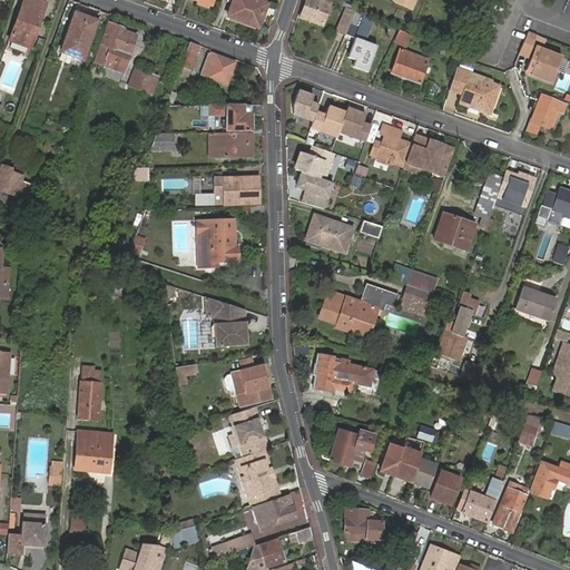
[(40,0),(25,0),(11,40),(32,47),(48,2),(40,0)]
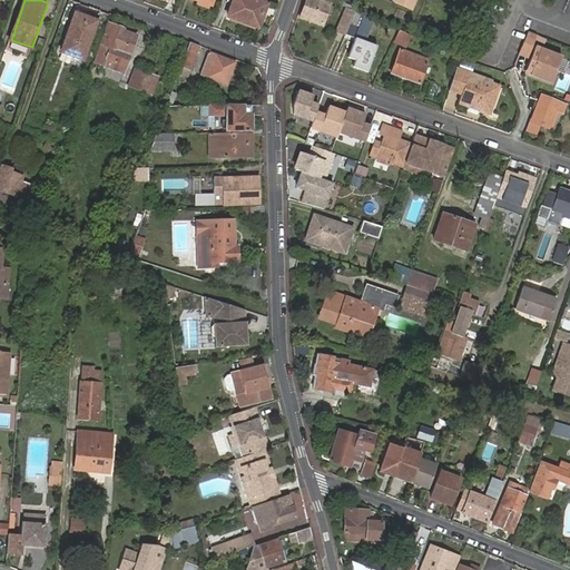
[(235,0),(229,16),(259,27),(268,3),(259,0),(235,0)]
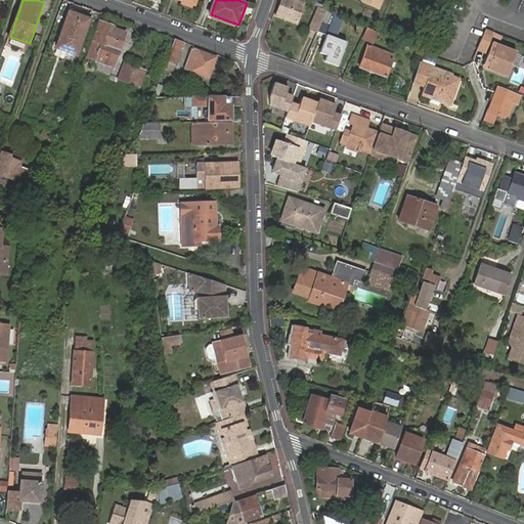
[(299,0),(282,0),(277,15),(297,24),(303,7),(305,2),(299,0)]
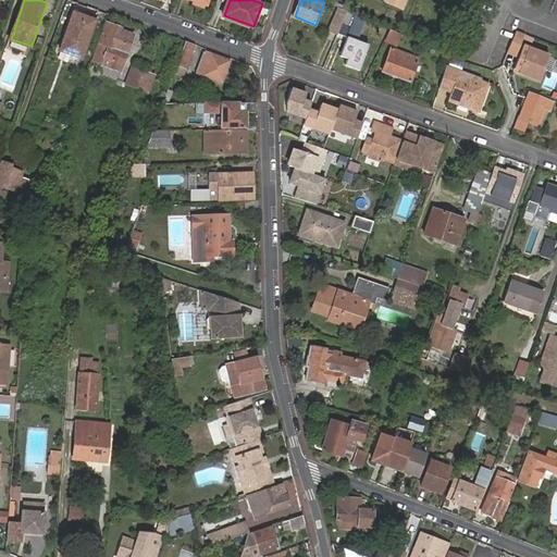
[(330,29),(338,33),(343,24),(349,10),(339,5),(330,29)]
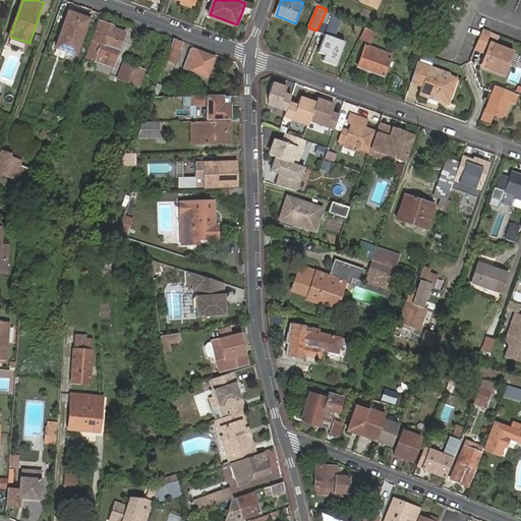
[(347,18),(333,12),(327,9),(321,22),(329,25),(342,31),(347,18)]
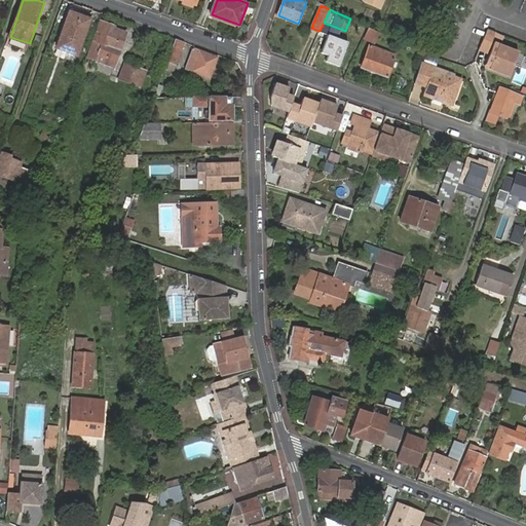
[(70,11),(58,46),(77,53),(90,19),(70,11)]
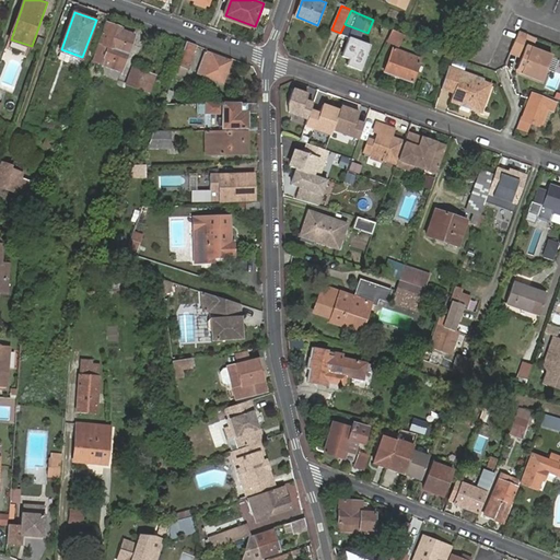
[(107,23),(101,43),(97,54),(94,62),(123,73),(136,34),(124,30),(124,27),(113,24),(112,24),(107,23)]
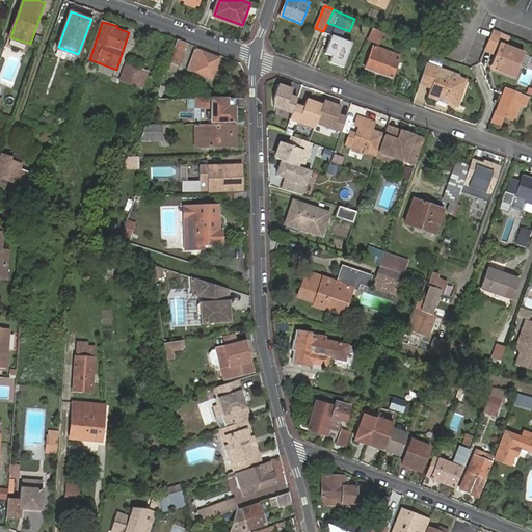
[(374,29),(370,38),(384,46),(389,36),(374,29)]
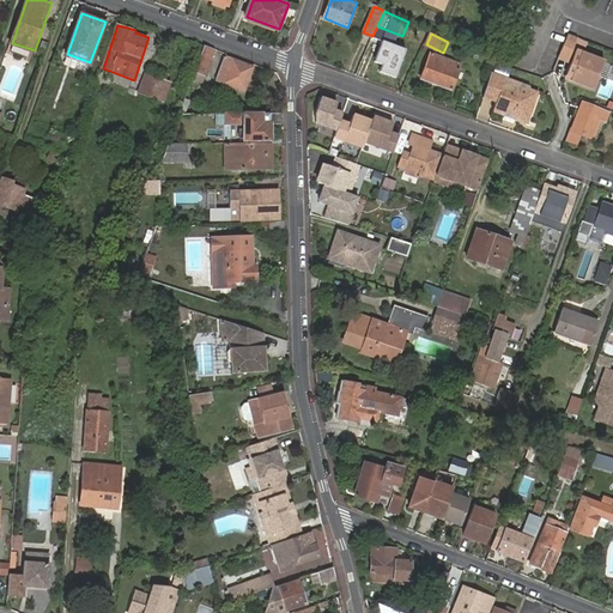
[(569,64),(578,38),(571,36),(559,59),(569,64)]
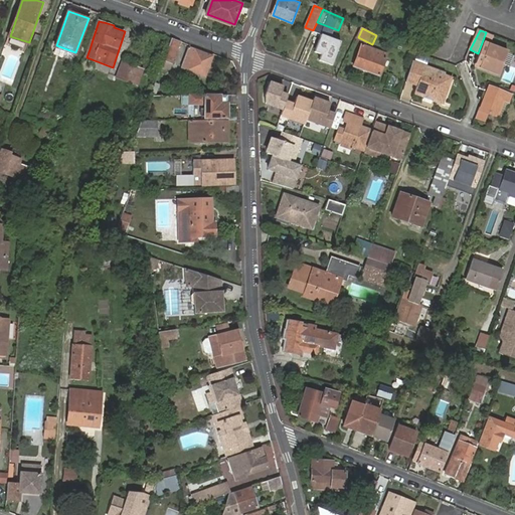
[(322,33),(316,51),(335,58),(338,50),(341,42),(341,40),(322,33)]
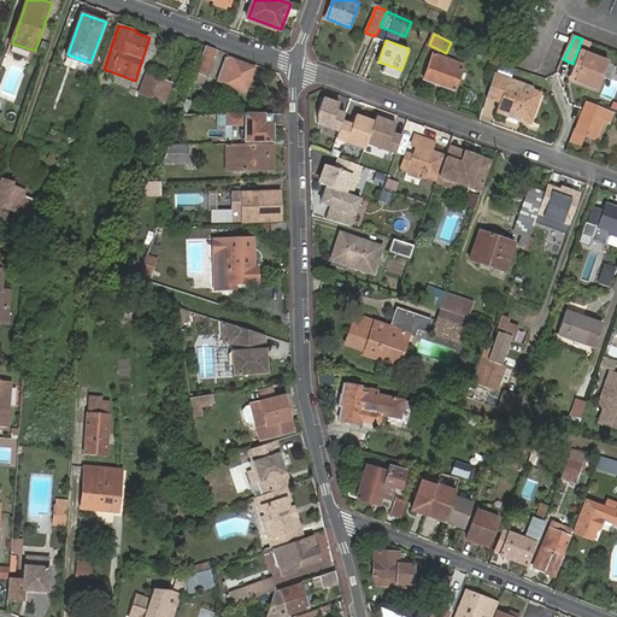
[(217,50),(206,45),(197,71),(207,76),(217,50)]
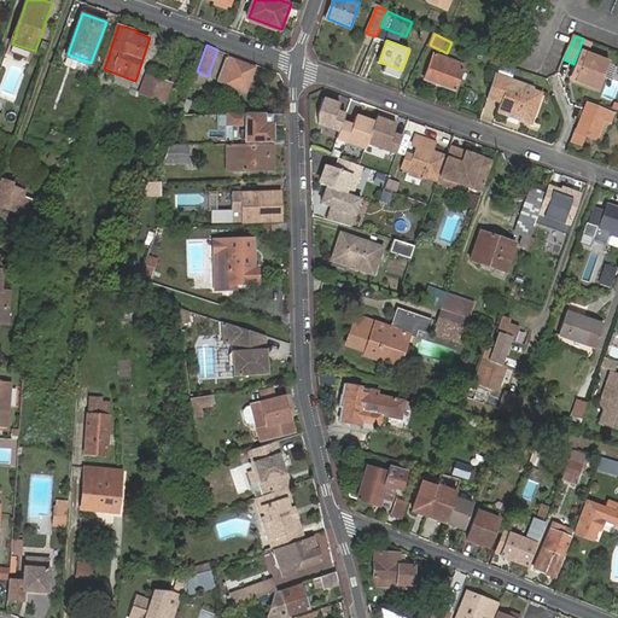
[(413,63),(417,53),(409,51),(406,60),(413,63)]
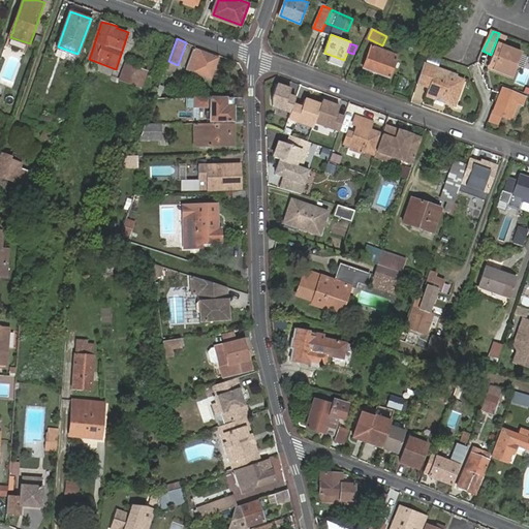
[(495,66),(494,70),(512,76),(523,52),(499,43),(490,65),(495,66)]
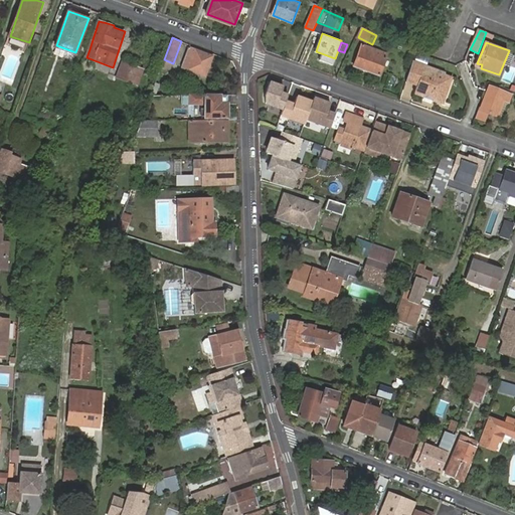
[(363,43),(354,65),(380,74),(388,52),(363,43)]
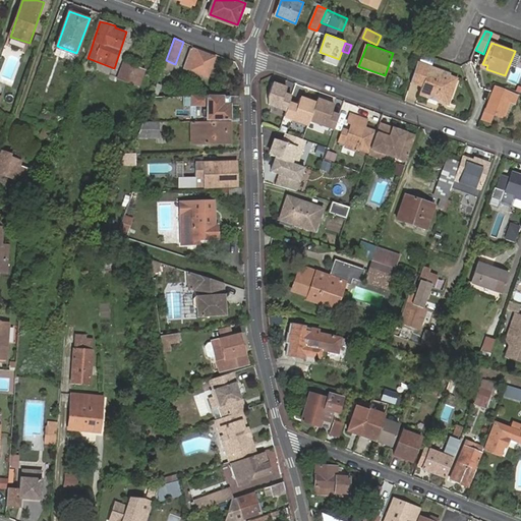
[(191,48),(184,67),(208,76),(215,56),(191,48)]
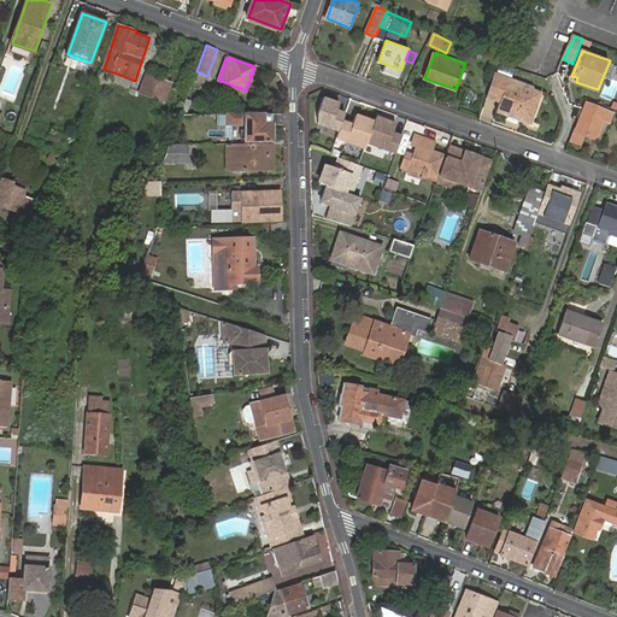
[(501,98),(500,101),(497,111),(510,116),(512,111),(517,113),(516,118),(532,124),(541,98),(532,94),(510,84),(512,78),(498,72),(489,93),(501,98)]
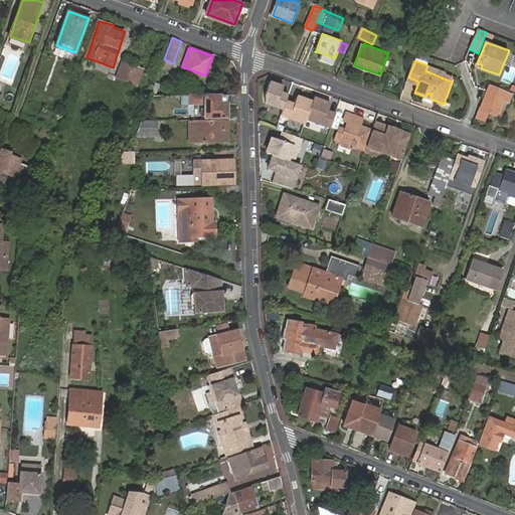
[(124,62),(118,76),(138,83),(143,69),(124,62)]
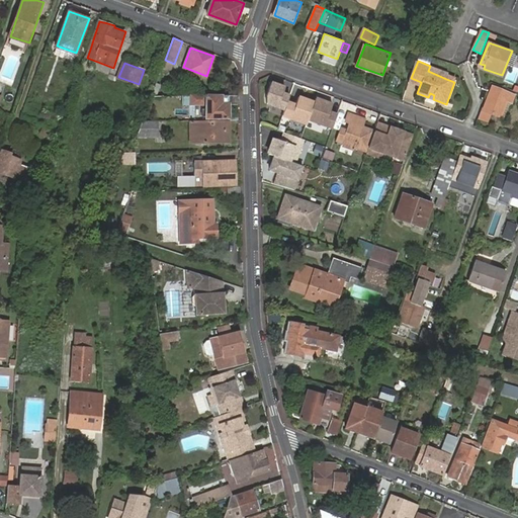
[(449,73),(446,79),(454,82),(456,76),(449,73)]
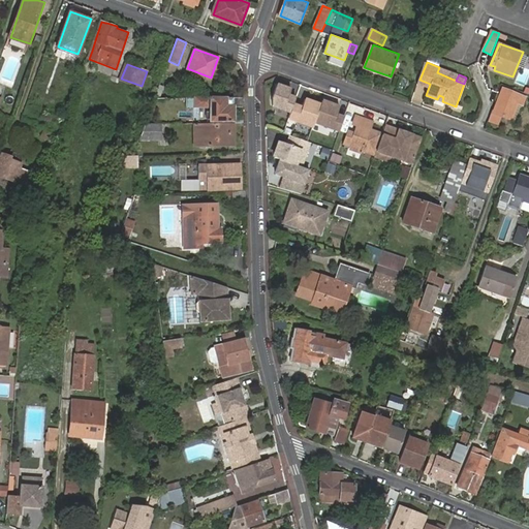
[(293,103),(297,97),(289,95),(291,89),(278,84),(273,97),(273,105),(291,112),(293,103)]
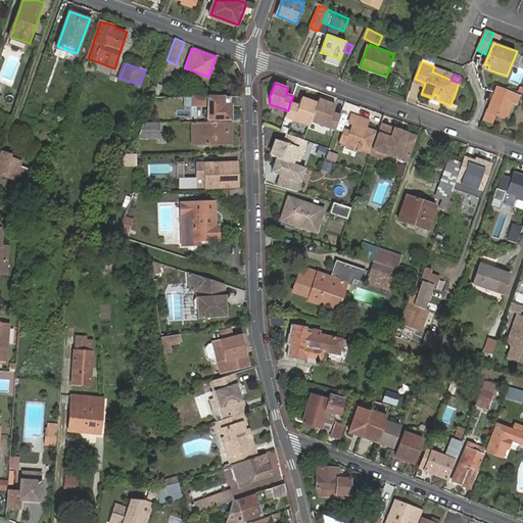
[(498,86),(486,119),(494,122),(497,114),(506,117),(512,101),(517,103),(521,95),(498,86)]
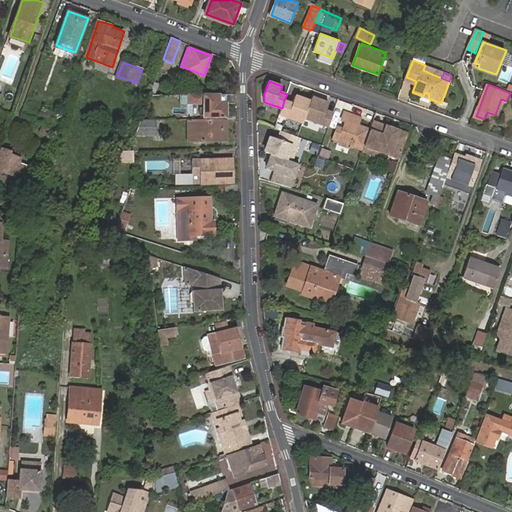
[(200,103),(200,93),(181,93),(181,103),(200,103)]
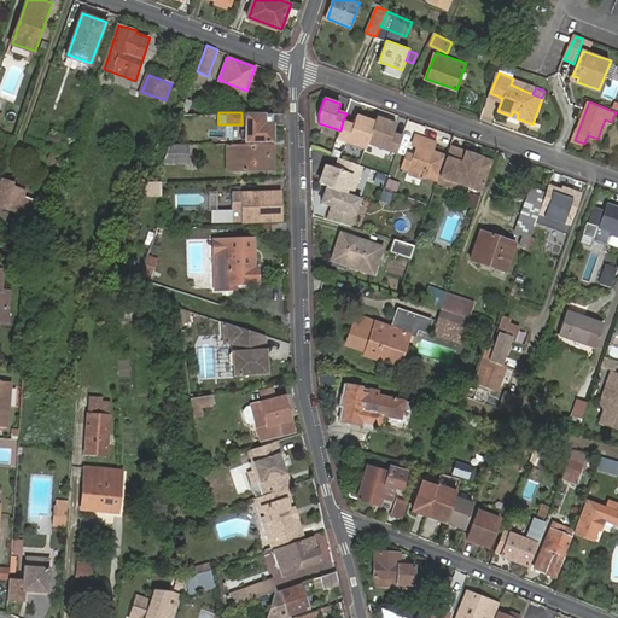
[(266,114),(266,112),(242,112),(242,124),(242,139),(248,139),(248,140),(274,140),(274,124),(286,123),(285,114),(266,114)]
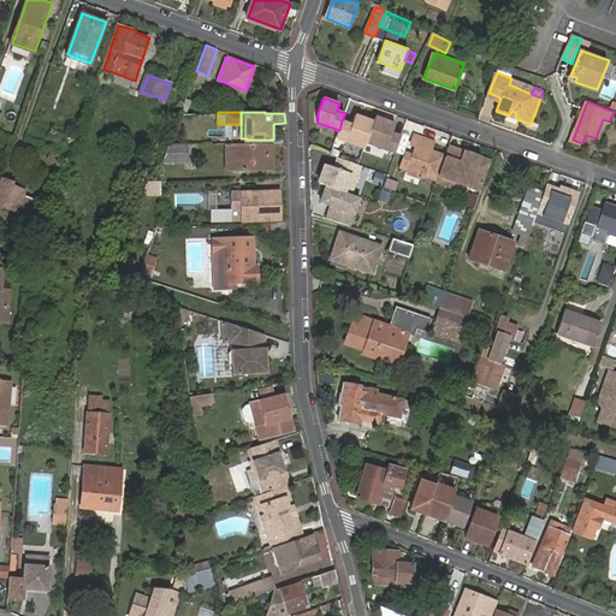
[(353,124),(342,120),(339,130),(337,137),(365,147),(367,142),(374,120),(356,114),(353,124)]
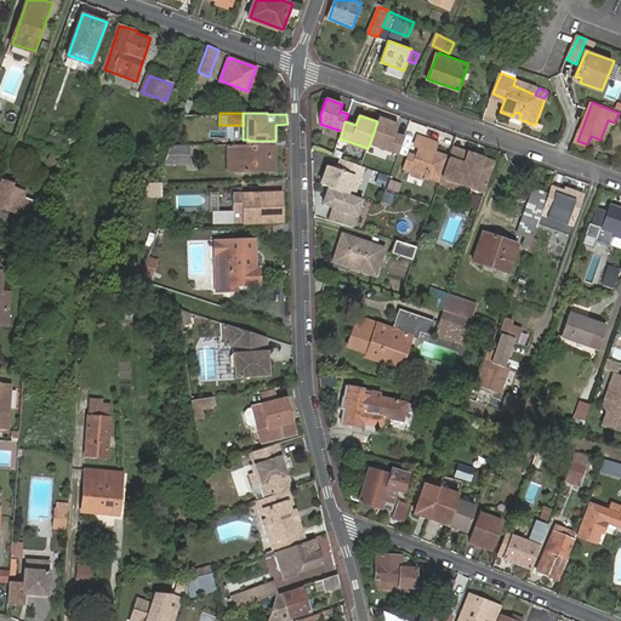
[(370,143),(398,153),(404,137),(396,134),(398,124),(379,117),(377,121),(370,143)]
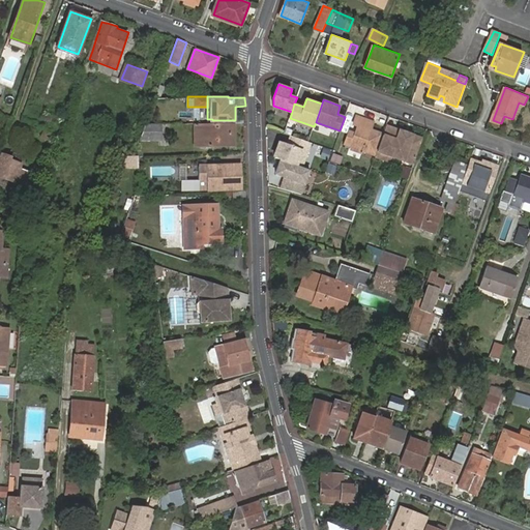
[(374,119),(376,114),(361,109),(359,114),(374,119)]
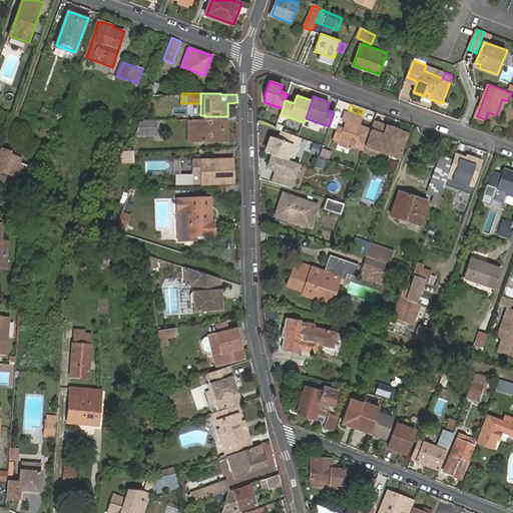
[(365,148),(370,133),(371,129),(360,124),(362,117),(346,111),(344,118),(348,120),(345,128),(344,131),(338,128),(335,138),(341,140),(351,144),(365,148)]
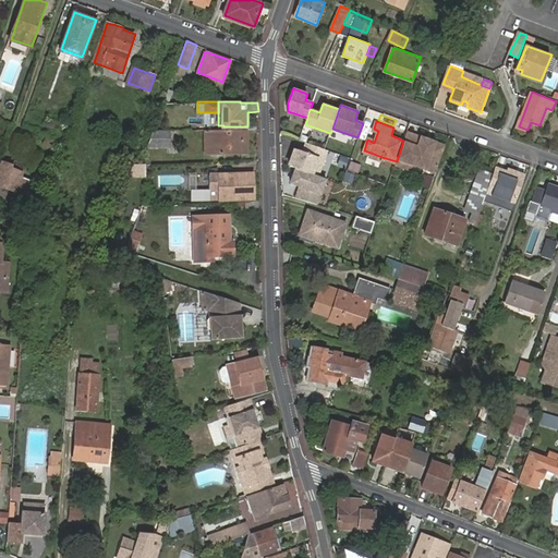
[(249,142),(247,129),(206,130),(207,154),(244,153),(244,143),(249,142)]
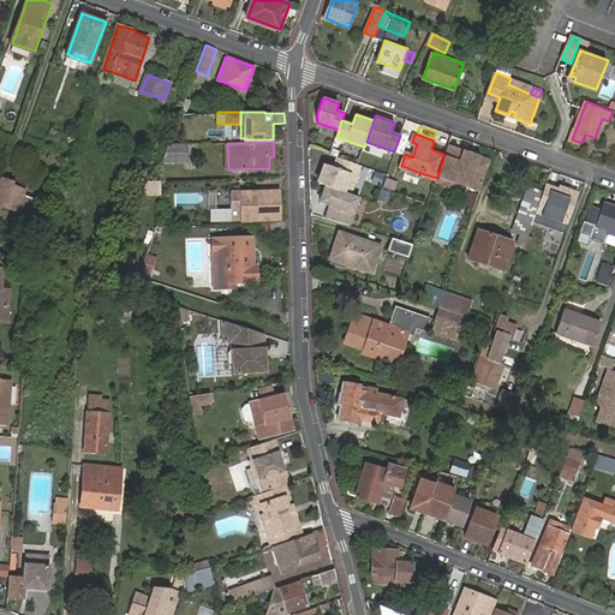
[(187,143),(171,143),(165,161),(187,161),(187,143)]
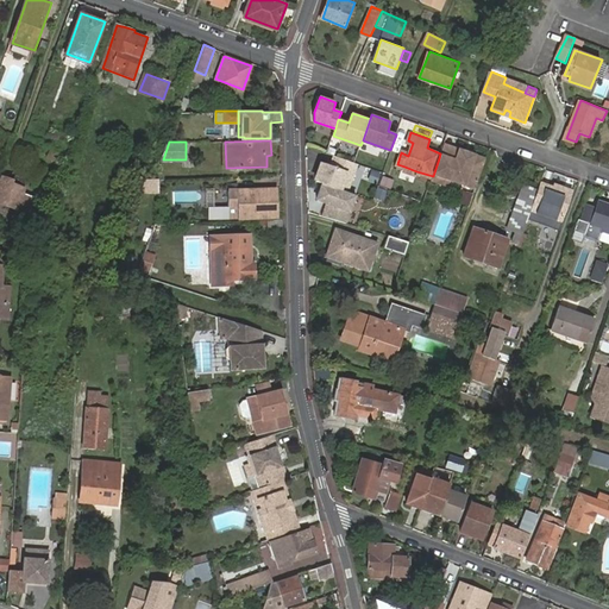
[(487,159),(444,144),(440,154),(439,158),(433,176),(432,179),(446,183),(453,181),(453,180),(476,188),(487,159)]
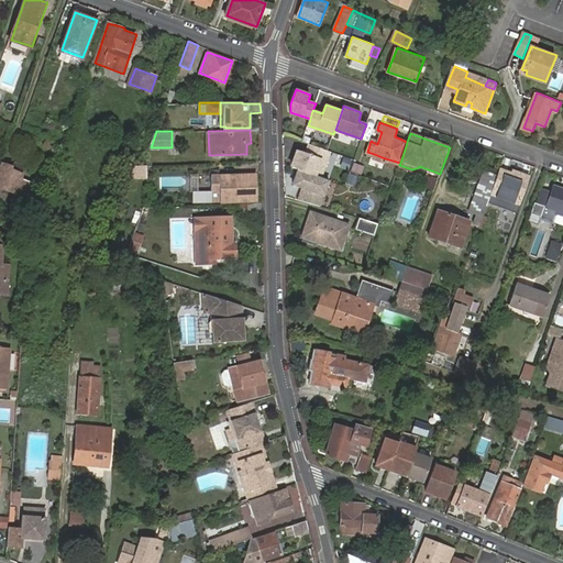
[(330,151),(310,144),(307,153),(298,150),(293,164),(294,167),(299,169),(321,177),(330,151)]
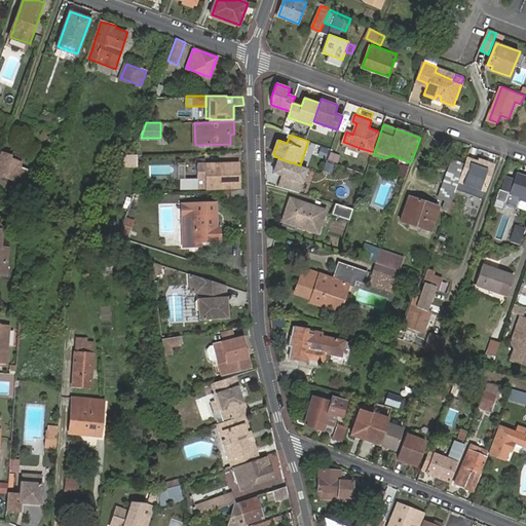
[(12,156),(1,152),(0,153),(0,177),(14,183),(22,162),(11,159),(12,156)]
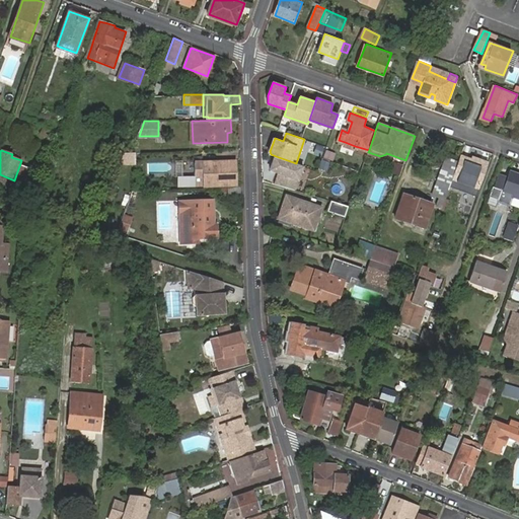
[(323,158),(332,160),(335,153),(325,150),(323,158)]
